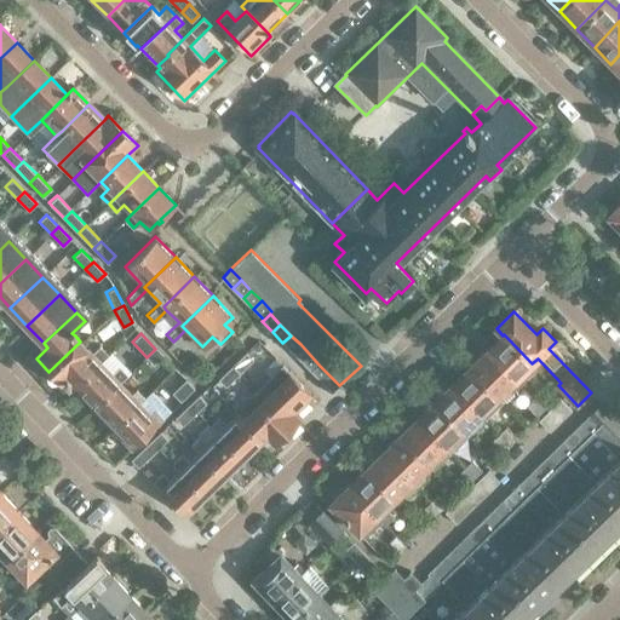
[(518,388),(528,378),(538,369),(532,363),(504,334),(503,336),(484,354),(518,388)]
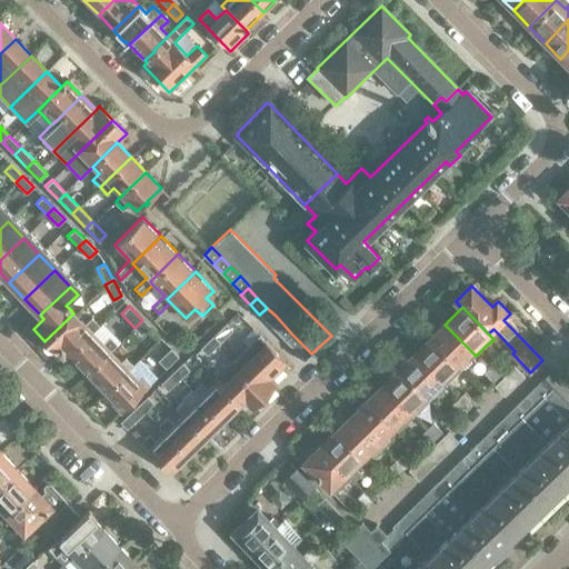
[(267,308),(259,315),(268,323),(276,316),(267,308)]
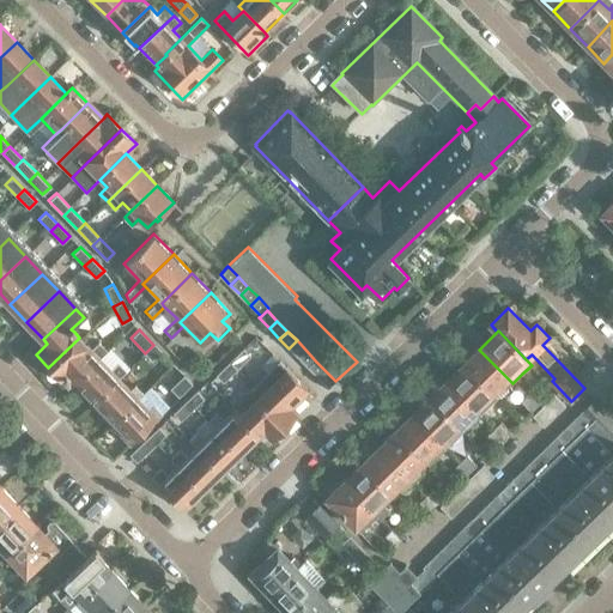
[(105,353),(108,351),(99,341),(91,350),(79,338),(48,368),(60,381),(66,374),(74,382),(99,358),(105,353)]
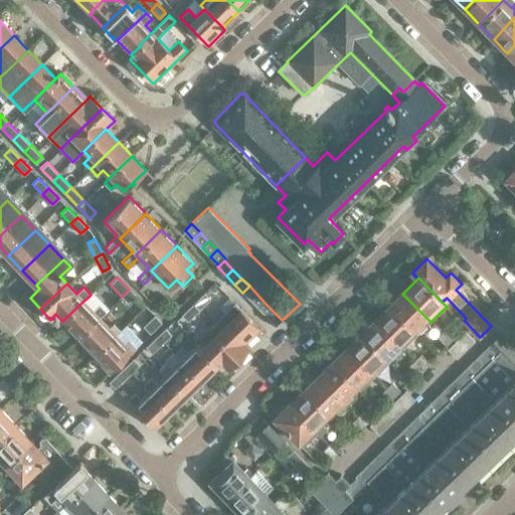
[(251,301),(258,295),(249,286),(242,293),(251,301)]
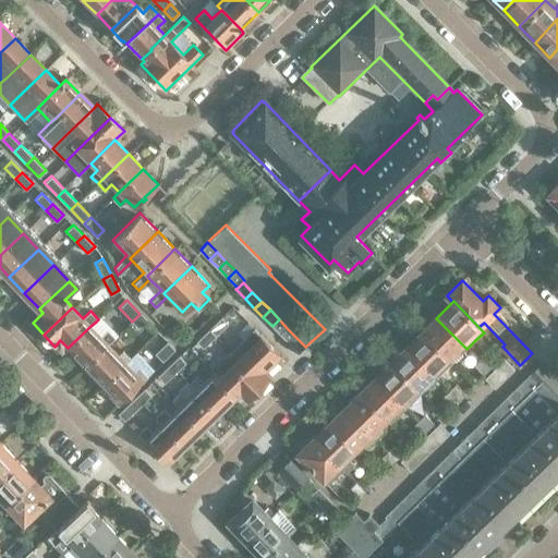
[(138,328),(147,319),(141,313),(140,314),(132,322),(138,328)]
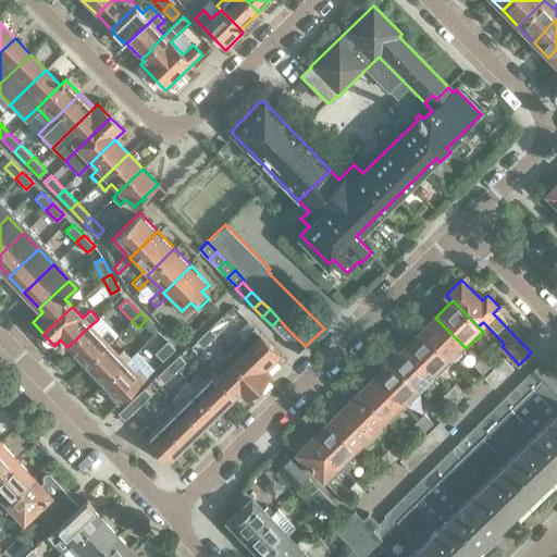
[(209,327),(215,335),(227,322),(221,316),(209,327)]
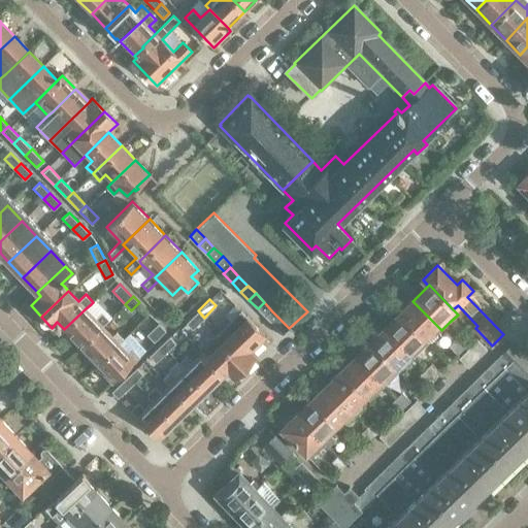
[(427,344),(436,335),(441,330),(413,301),(398,315),(423,340),(427,344)]
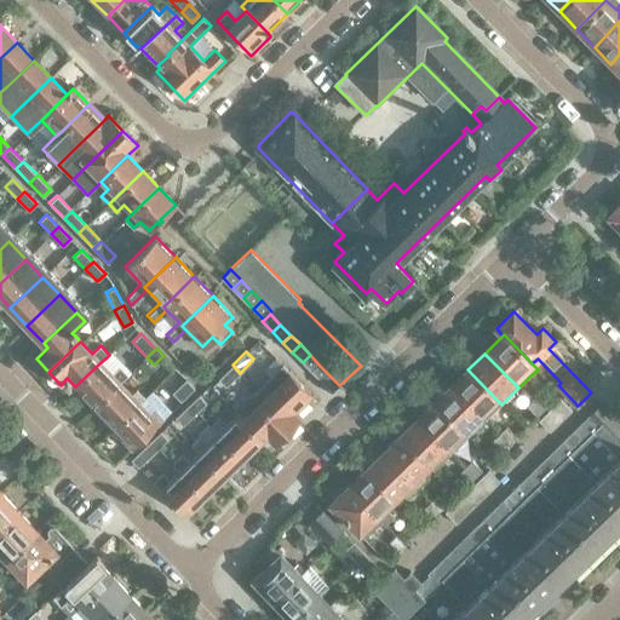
[(313,373),(320,366),(310,355),(303,362),(313,373)]
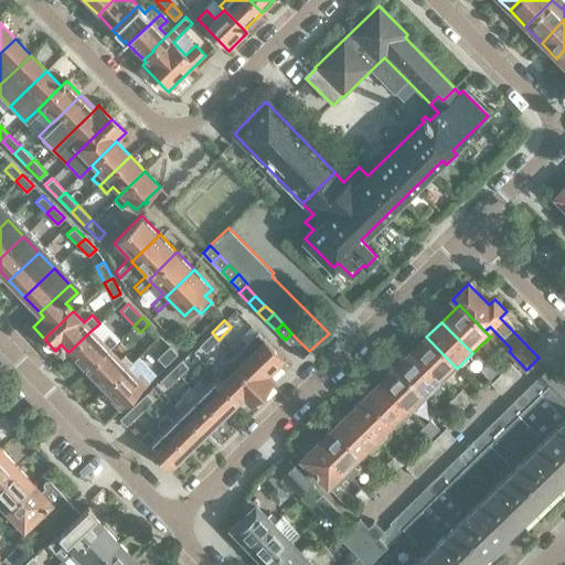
[(86,371),(109,349),(117,341),(109,333),(102,341),(92,330),(68,352),(86,371)]
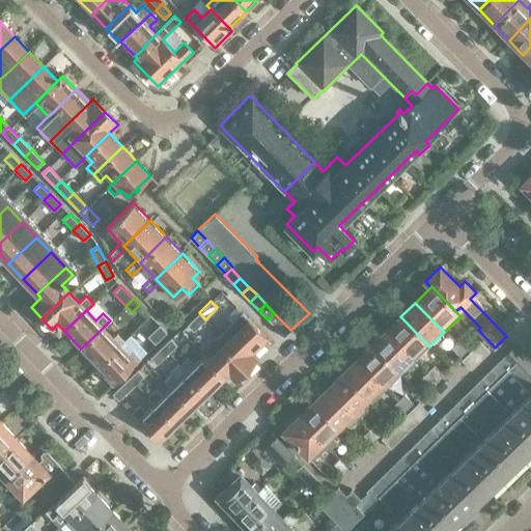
[(193,331),(205,319),(199,312),(187,325),(193,331)]
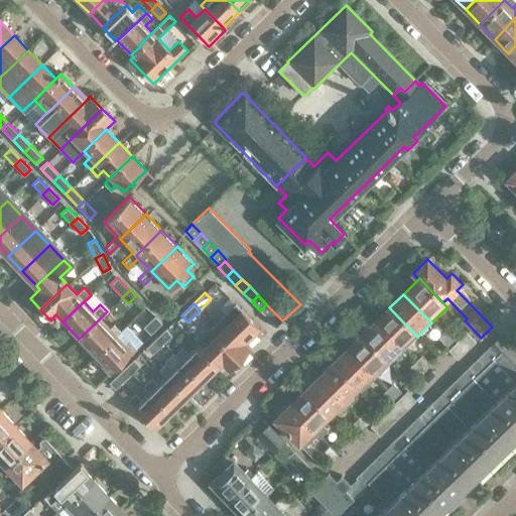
[(246,343),(260,329),(235,303),(221,317),(246,343)]
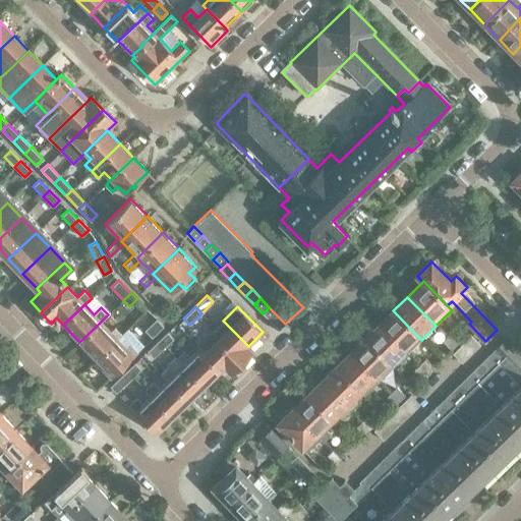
[(269,307),(263,313),(271,322),(277,315),(269,307)]
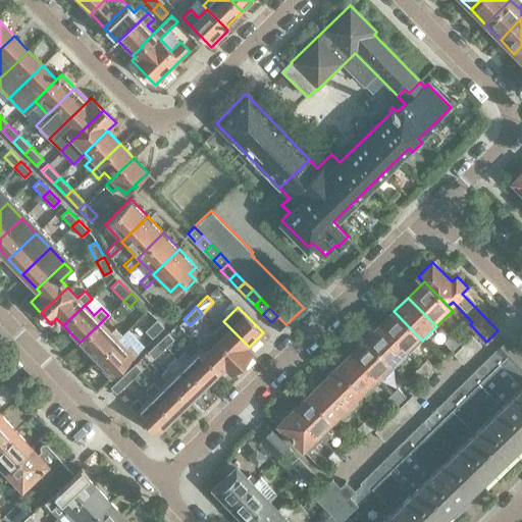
[(394,311),(379,325),(408,355),(415,347),(411,343),(418,336),(394,311)]
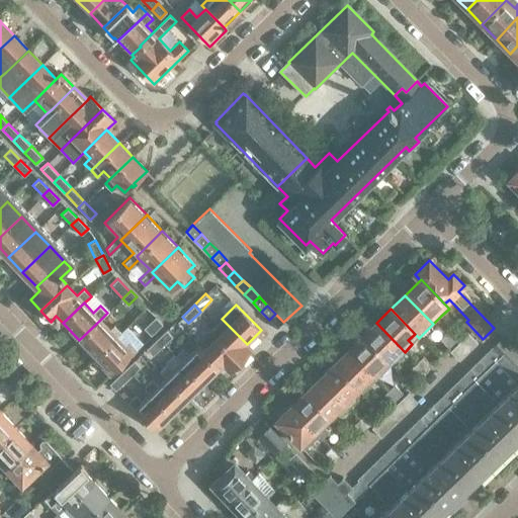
[(275,314),(269,320),(277,328),(283,322),(275,314)]
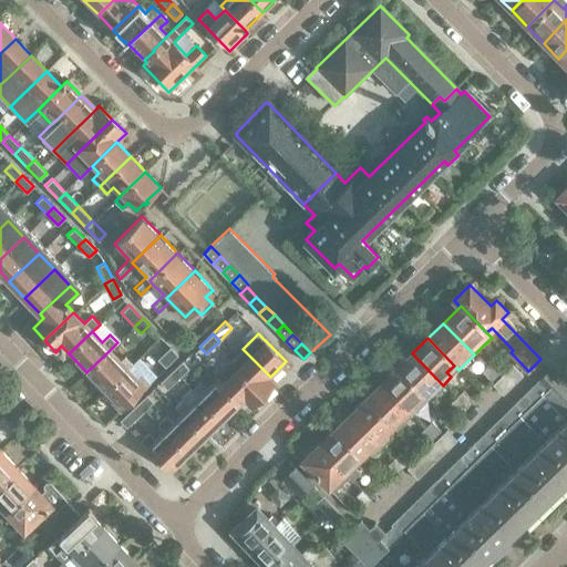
[(169,346),(157,358),(166,366),(177,354),(169,346)]
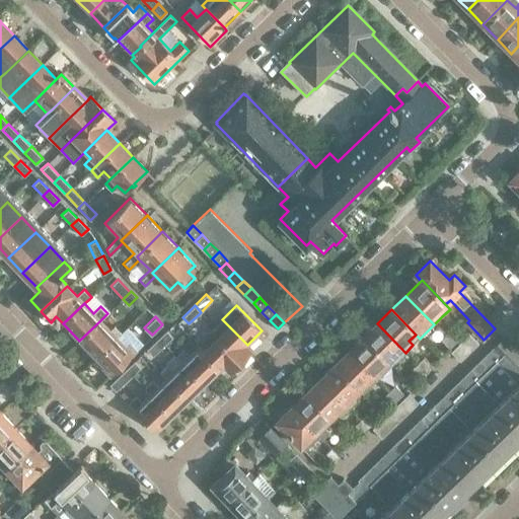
[(252,351),(247,345),(222,319),(213,328),(211,330),(218,338),(241,361),(252,351)]
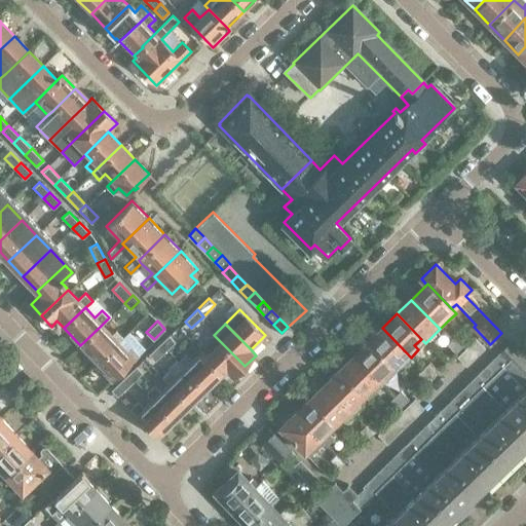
[(97,363),(118,342),(123,337),(116,330),(111,335),(102,325),(80,345),(97,363)]
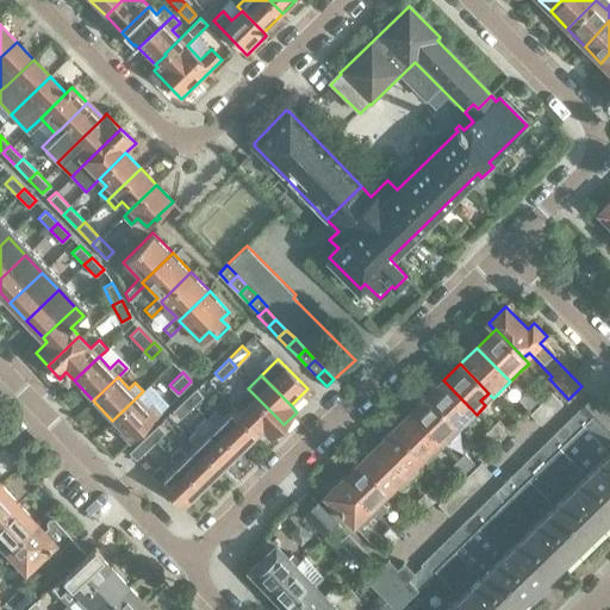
[(284,424),(256,397),(248,388),(250,386),(244,380),(236,387),(242,393),(230,405),(234,409),(236,408),(241,412),(259,434),(263,439),(267,434),(271,437),(284,424)]
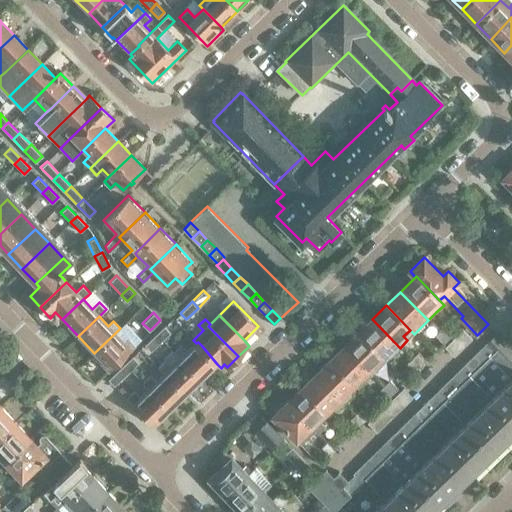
[(394,353),(400,348),(372,319),(358,333),(382,357),(383,356),(386,359),(394,353)]
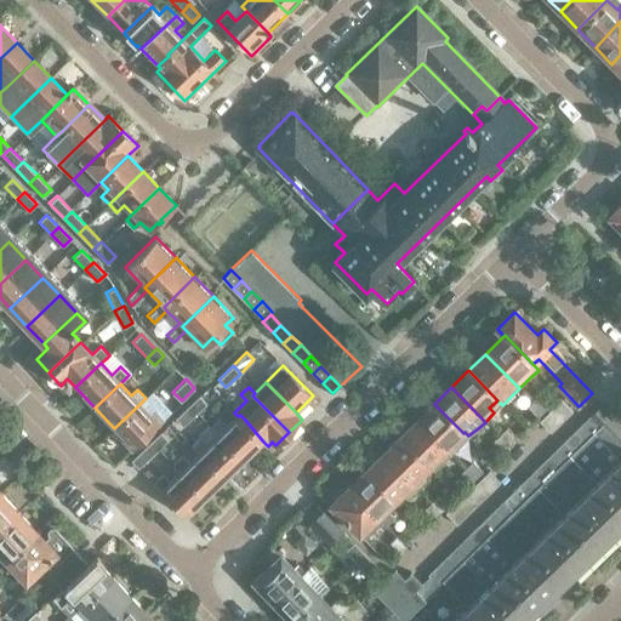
[(533,403),(542,412),(552,403),(542,393),(533,403)]
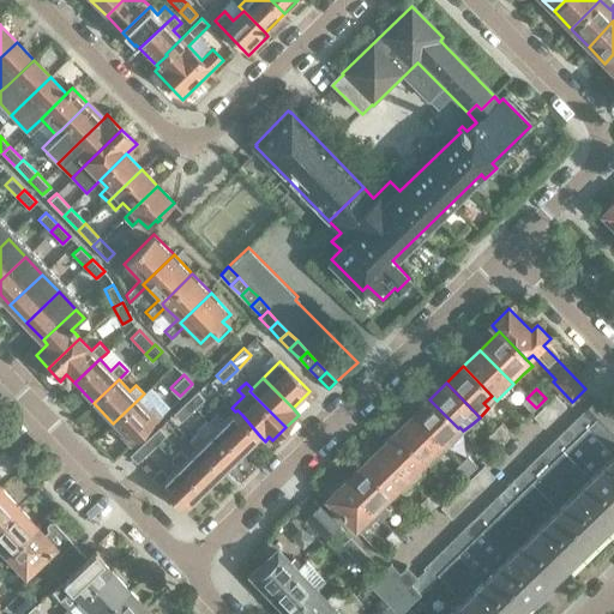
[(185,402),(192,410),(204,398),(197,391),(185,402)]
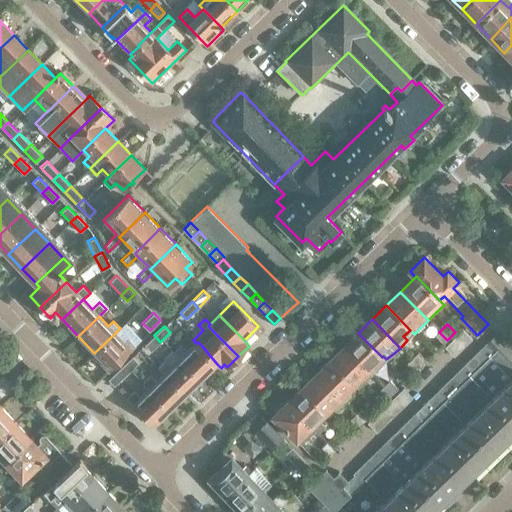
[(472,338),(463,329),(445,347),(454,356),(472,338)]
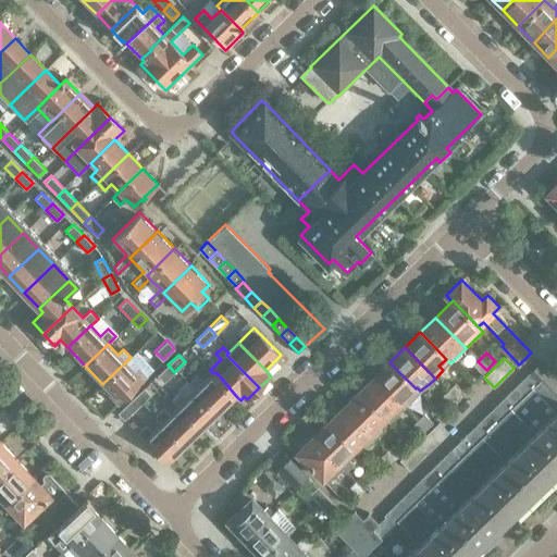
[(483,373),(486,370),(478,361),(473,364),(472,372),(479,378),(483,373)]
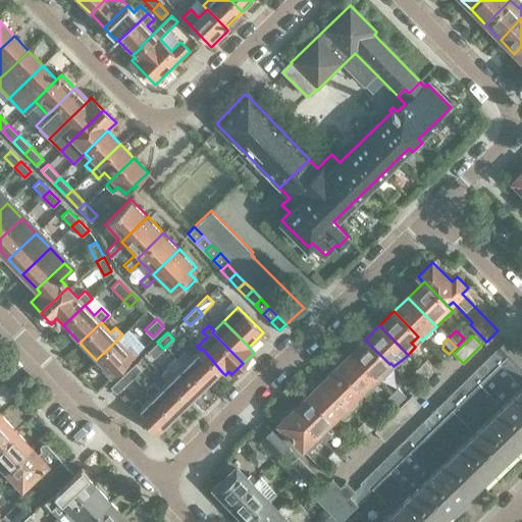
[(96,360),(111,375),(138,351),(132,345),(126,349),(117,340),(96,360)]
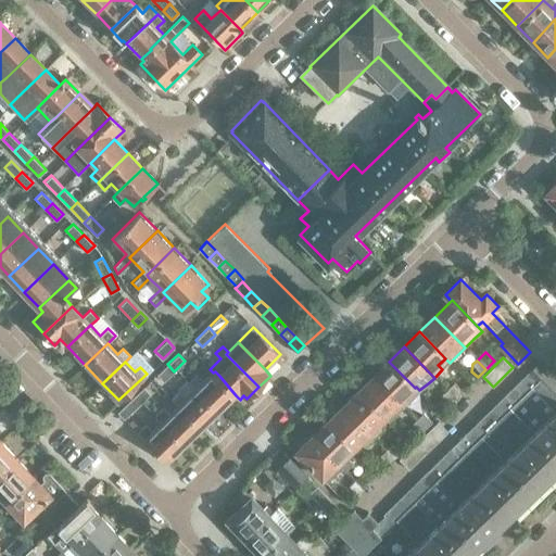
[(352,547),(342,555),(467,555),(555,470),(555,379),(539,362),(383,515),(384,516),(378,522),(368,512),(366,513),(367,514),(363,518),(354,509),(335,529),(352,547)]
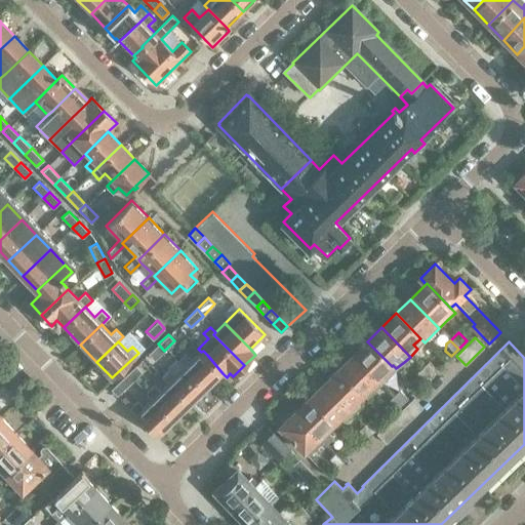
[(392,366),(367,341),(353,355),(381,385),(389,377),(385,373),(392,366)]
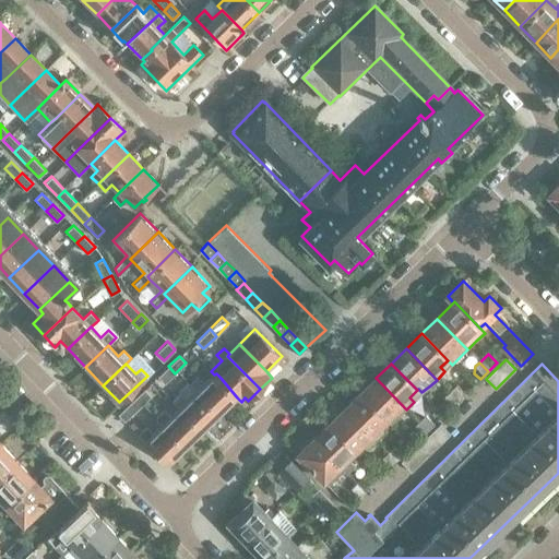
[(164,383),(175,373),(168,366),(157,377),(164,383)]
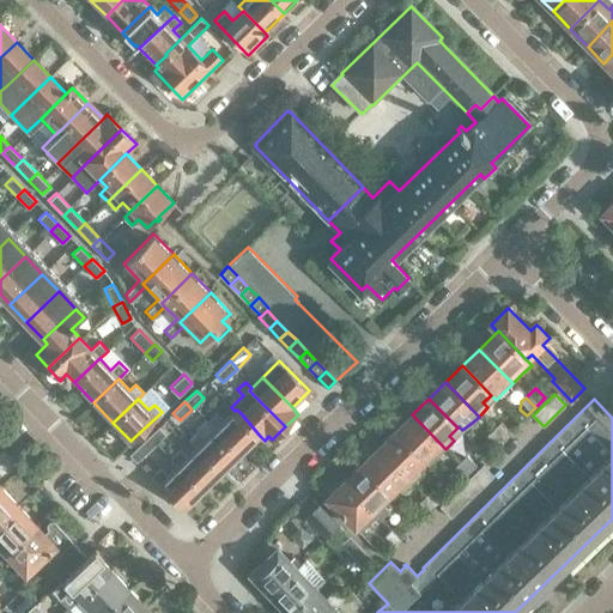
[(260,436),(242,414),(237,410),(235,411),(225,420),(217,411),(208,419),(217,429),(242,454),(260,436)]
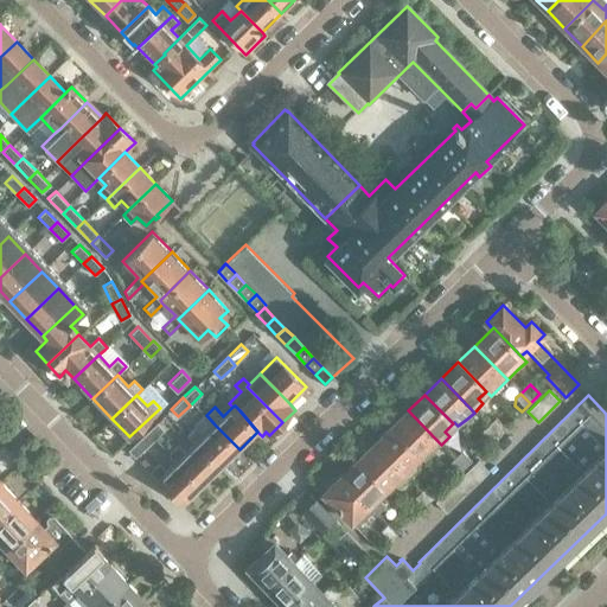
[(425,461),(433,453),(441,445),(408,410),(391,427),(420,457),(425,461)]
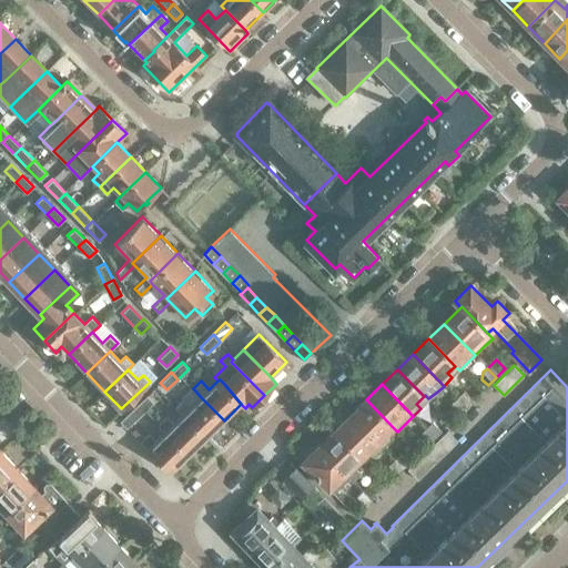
[(464,391),(456,398),(465,407),(473,399),(464,391)]
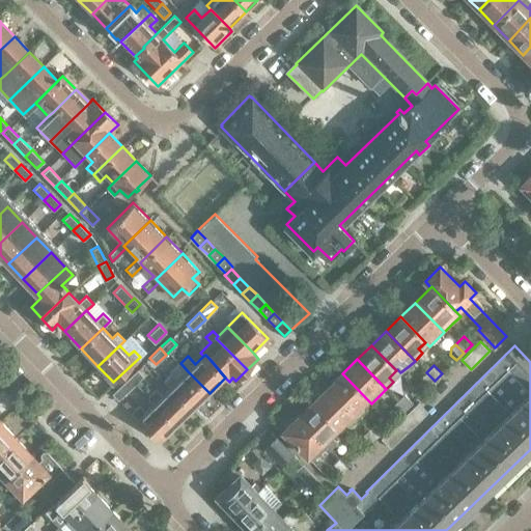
[(124,381),(131,388),(143,375),(137,369),(124,381)]
